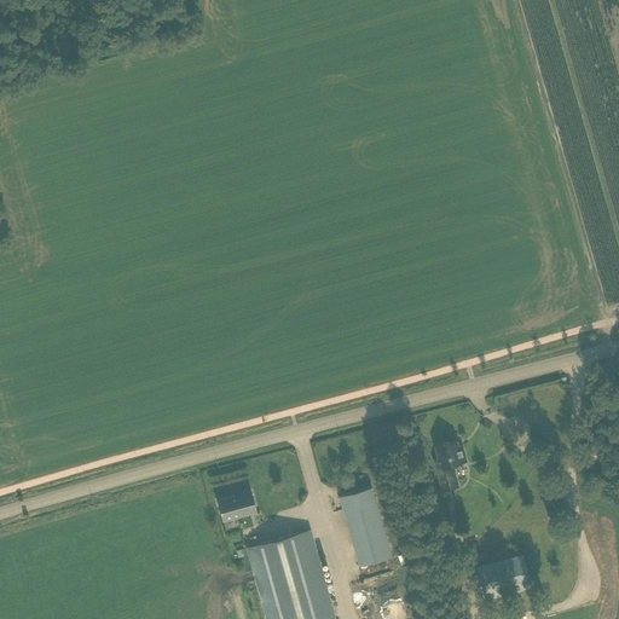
[(435,445),(438,457),(434,458),(443,491),(458,486),(453,469),(452,470),(451,466),(466,461),(462,445),(457,445),(456,440),(435,445)]
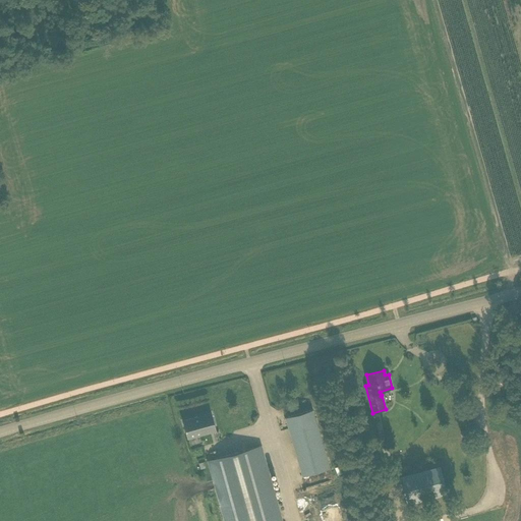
[(329,468),(312,409),(285,417),(302,476),(329,468)]
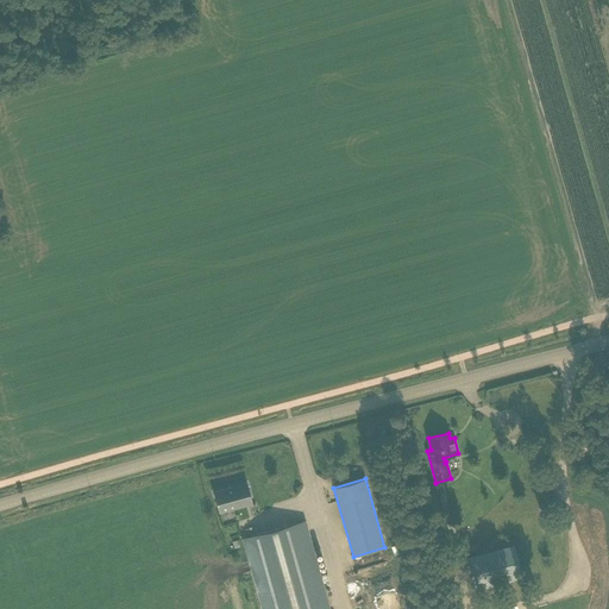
[(252,503),(248,483),(213,491),(219,512),(252,503)]
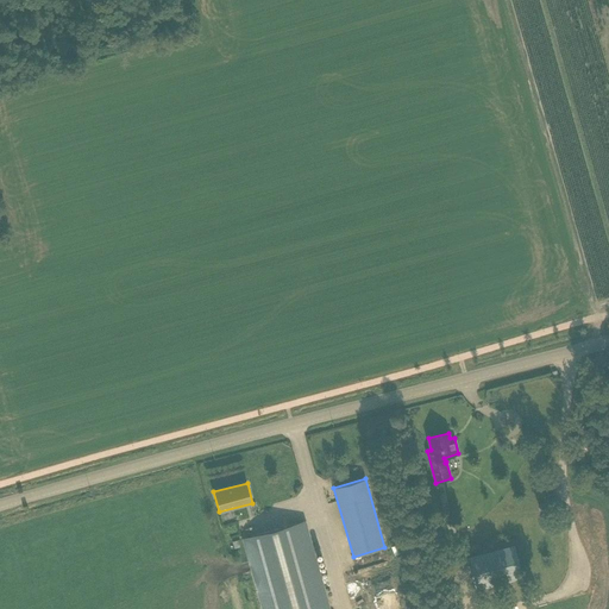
[(327,608),(303,521),(245,538),(265,608),(327,608)]
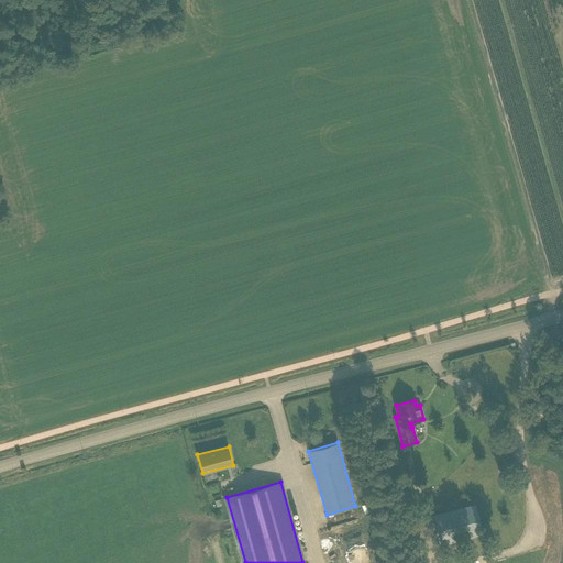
[(475,504),(432,515),(440,544),(483,532),(475,504)]
